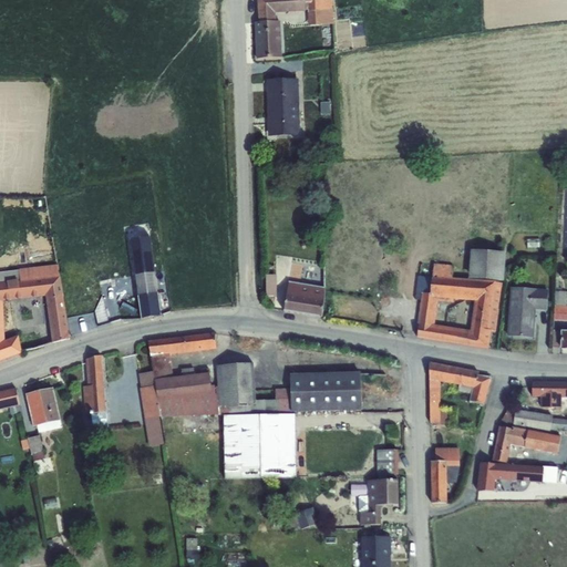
[(256,0),(259,23),(276,22),(276,14),(306,12),(305,11),(308,11),(308,0),(305,0),(256,0)]
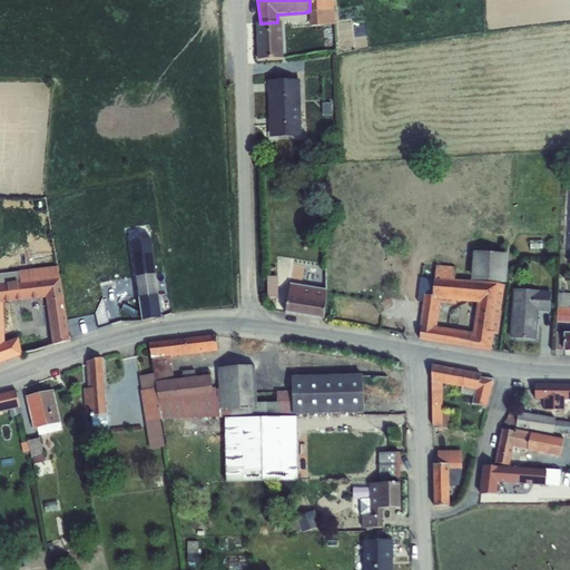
[(310,11),(306,11),(307,12),(308,13),(308,27),(334,26),(333,0),(312,0),(312,1),(310,0),(310,11)]
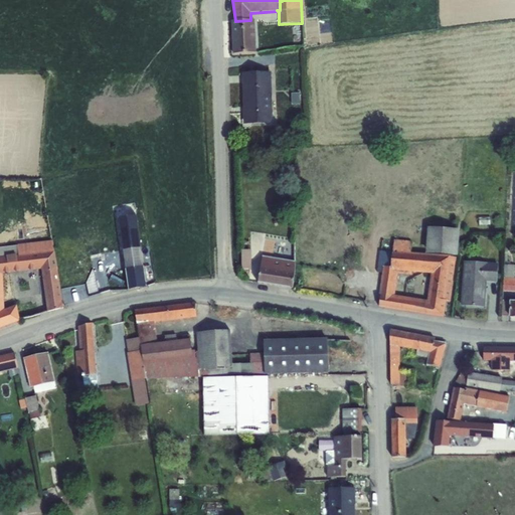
[(250,20),(235,21),(231,21),(232,53),(256,52),(254,20),(250,20)]
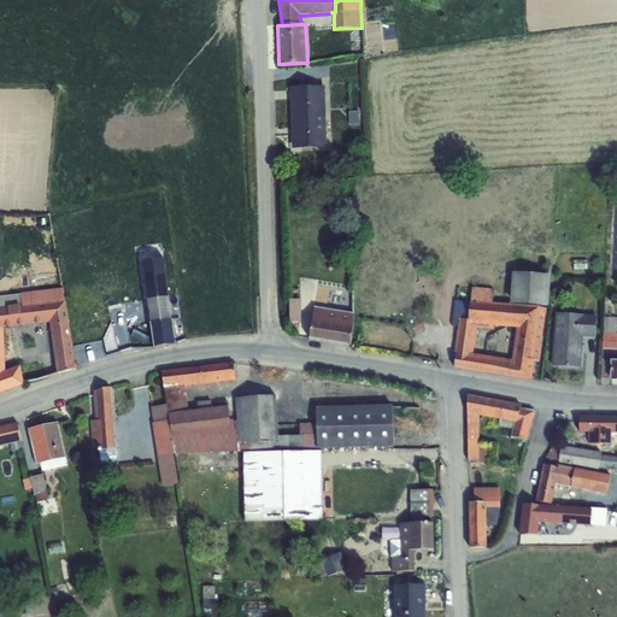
[(324,87),(291,88),(292,150),(327,148),(324,87)]
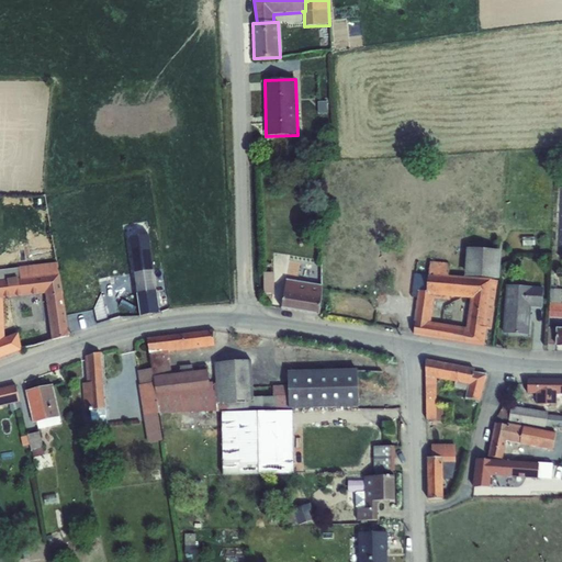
[(148,236),(128,239),(141,317),(160,314),(148,236)]
